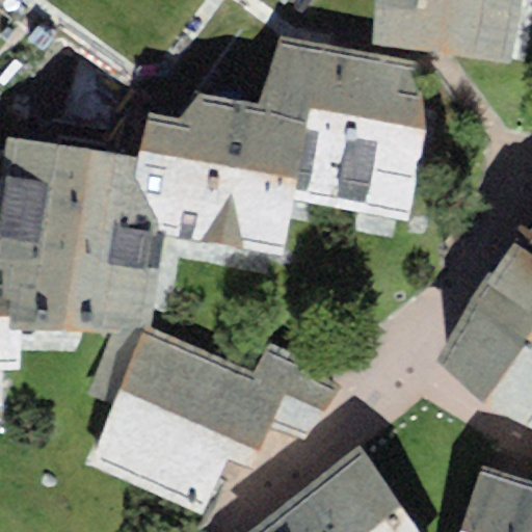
[(376,0),(374,43),(511,63),(523,0),(376,0)]
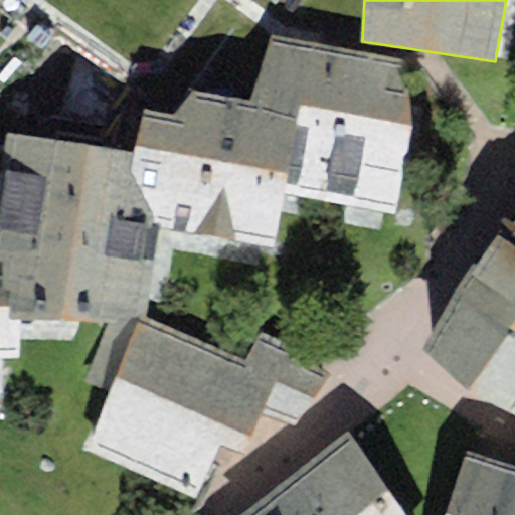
[(273,35),(249,104),(299,114),(284,194),(397,216),(413,127),(392,60),(273,35)]
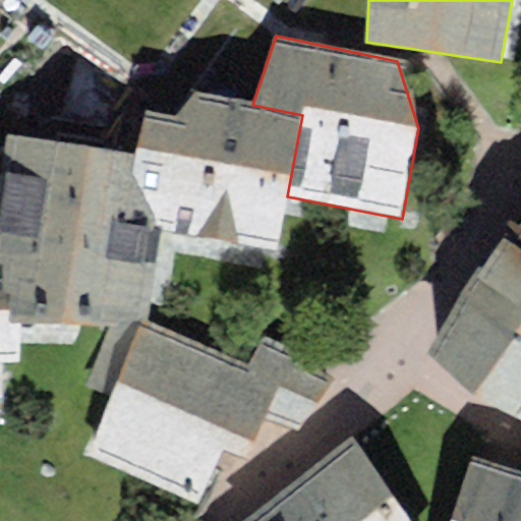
[(147,113),(136,154),(131,175),(162,232),(277,252),(287,196),(302,115),(252,105),(195,94),(177,117),(147,113)]
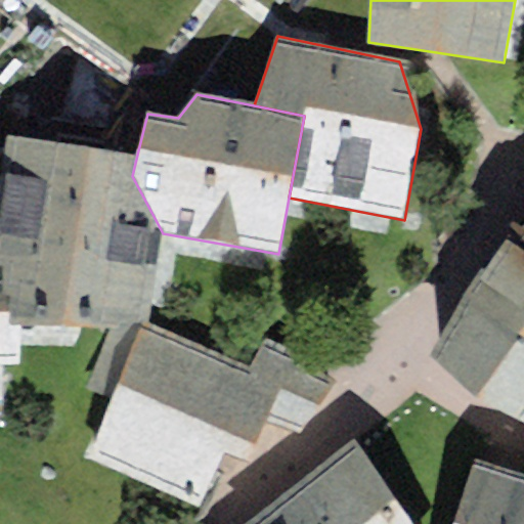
[(8,137),(0,180),(0,269),(3,270),(2,294),(7,323),(20,324),(143,324),(151,324),(163,233),(132,176),(137,155),(8,137)]
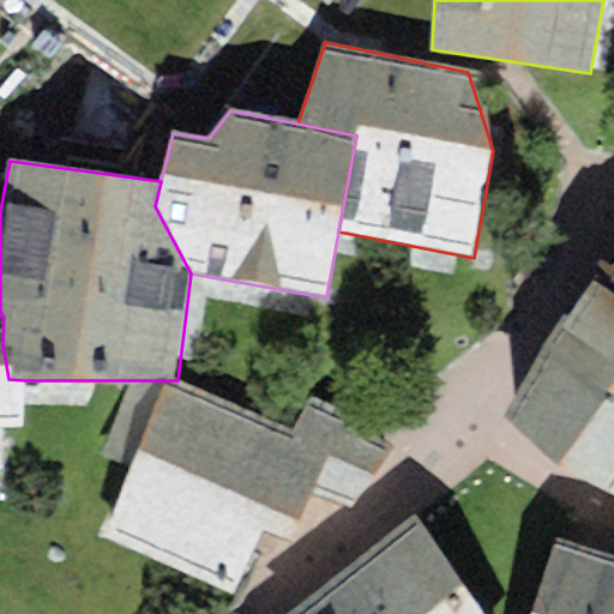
[(613,295),(523,421),(613,486),(613,295)]
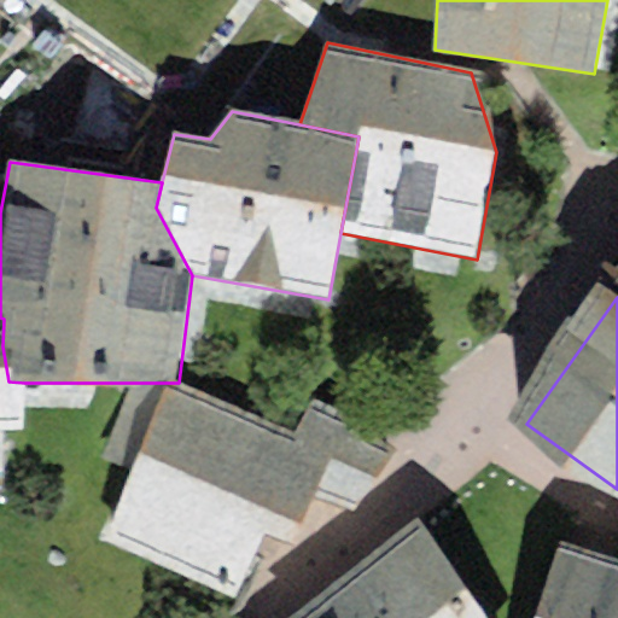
[(0,471),(3,471),(1,430),(27,430),(24,383),(9,382),(3,347),(4,319),(0,318),(0,471)]
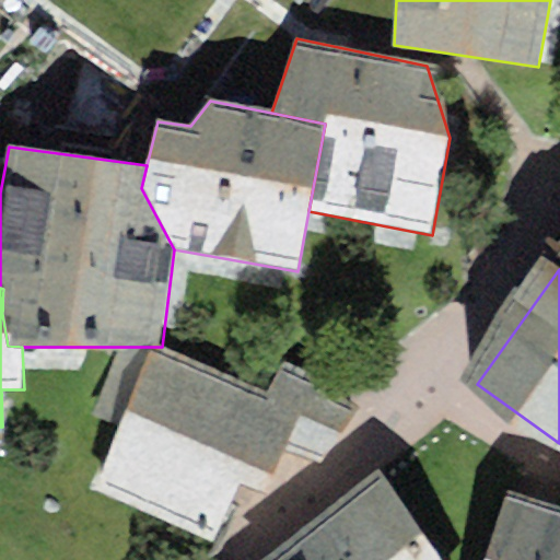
[(162,347),(153,347),(95,494),(216,544),(242,486),(268,497),(284,455),(317,466),(363,405),(334,383),(283,362),(268,394),(162,347)]
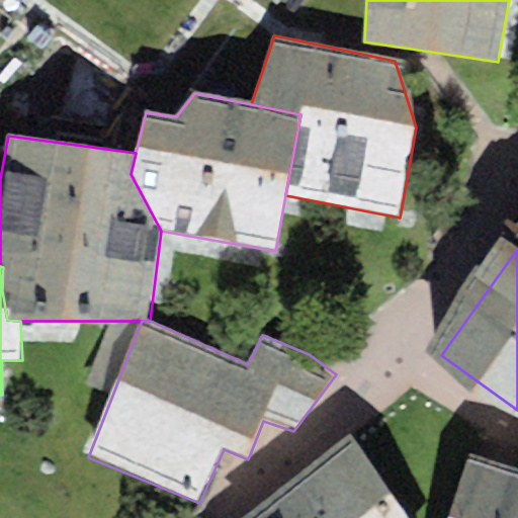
[(430,517),(371,442),(298,499),(313,517),(430,517)]
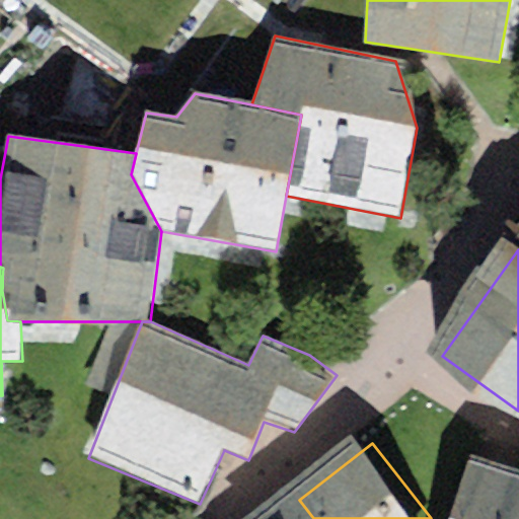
[(518,518),(518,478),(492,469),(473,518),(518,518)]
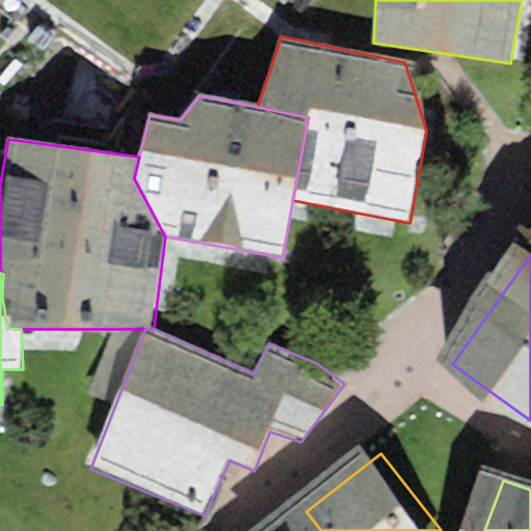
All buildings are outlined.
